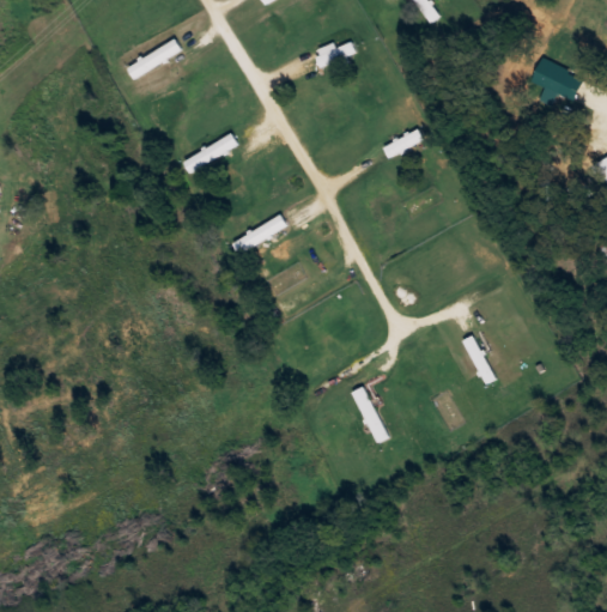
[(126,70),(133,80),(182,50),(175,38),(126,70)]
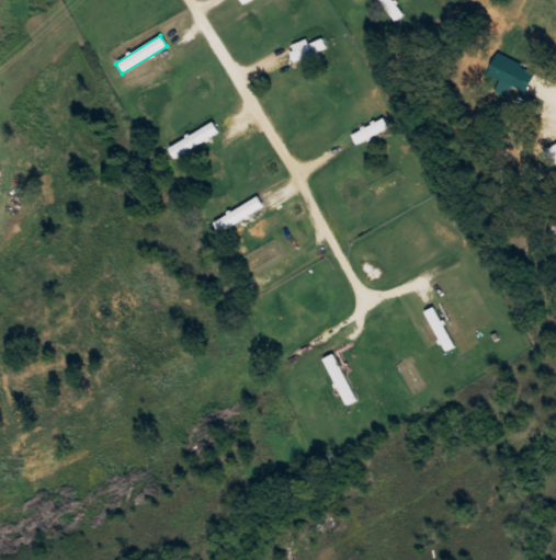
[(294,60),(327,50),(322,37),(290,47),(294,60)]
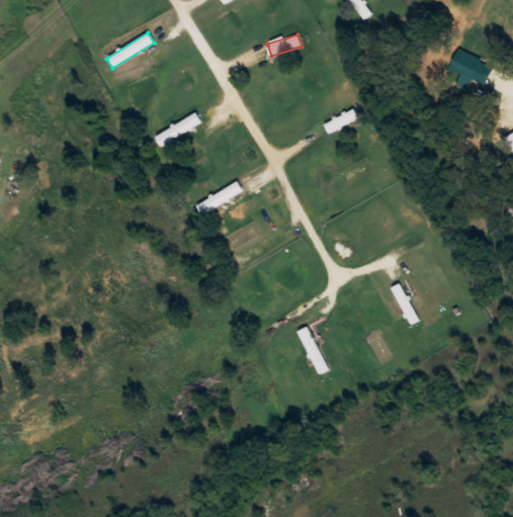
[(329,135),(356,116),(351,108),(323,126),(329,135)]
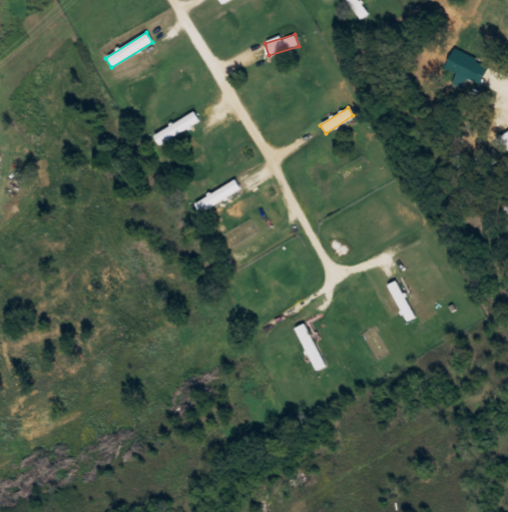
[(152,132),(156,142),(200,124),(196,113),(152,132)]
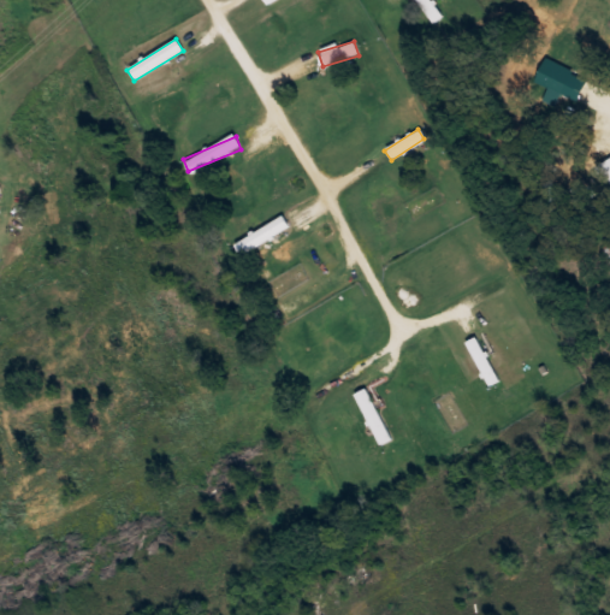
[(238,258),(286,226),(279,214),(231,246),(238,258)]
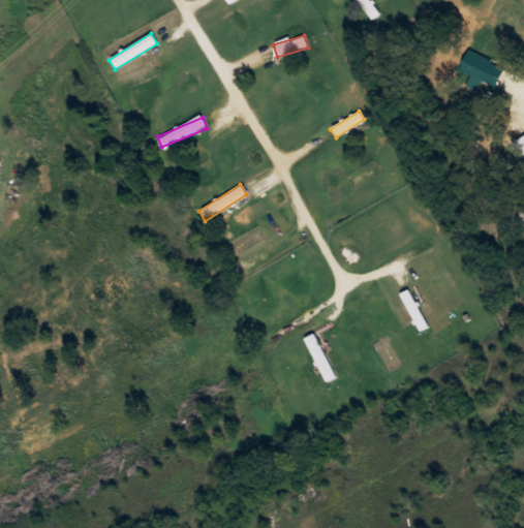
[(419,332),(429,327),(406,289),(397,296),(419,332)]
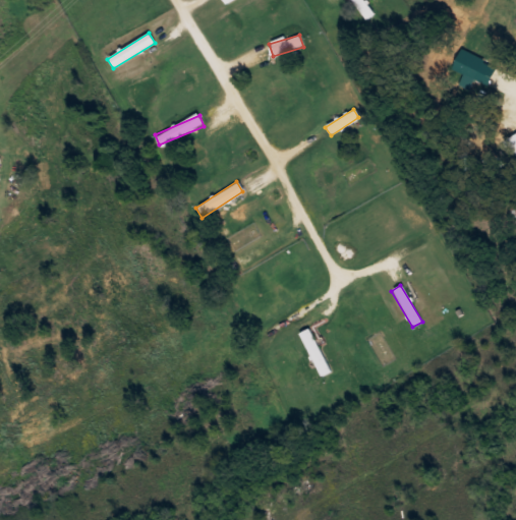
[(332,371),(308,329),(297,335),(321,377),(332,371)]
